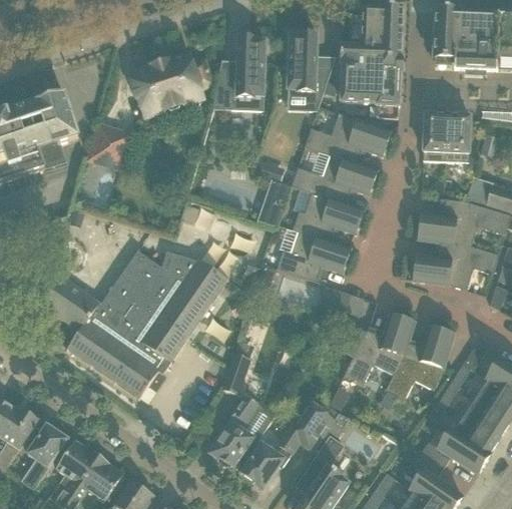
[(436,12),(404,10),(404,8),(381,7),(381,9),(363,9),(362,46),(342,45),(341,63),(343,63),(342,101),(377,103),(377,105),(426,107),(423,160),(469,162),(471,116),(511,122),(511,12),(498,12),(498,14),(459,13),(459,11),(436,10),(436,12)]
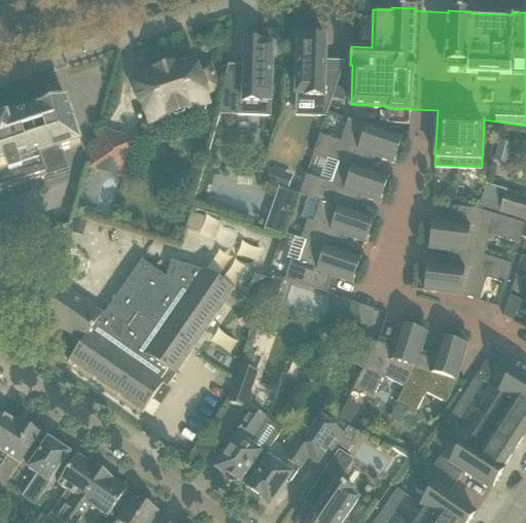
[(316,95),(316,113),(326,113),(340,74),(342,68),(325,67),(326,36),(323,36),(323,32),(311,32),(310,35),(308,35),(308,37),(297,37),(296,92),(306,92),(306,94),(316,95)]
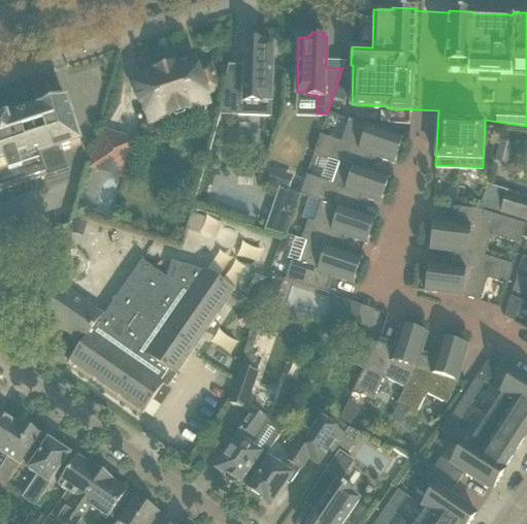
[(231,83),(230,108),(271,110),(273,42),(264,42),(264,39),(245,39),(244,63),(242,63),(241,83),(231,83)]
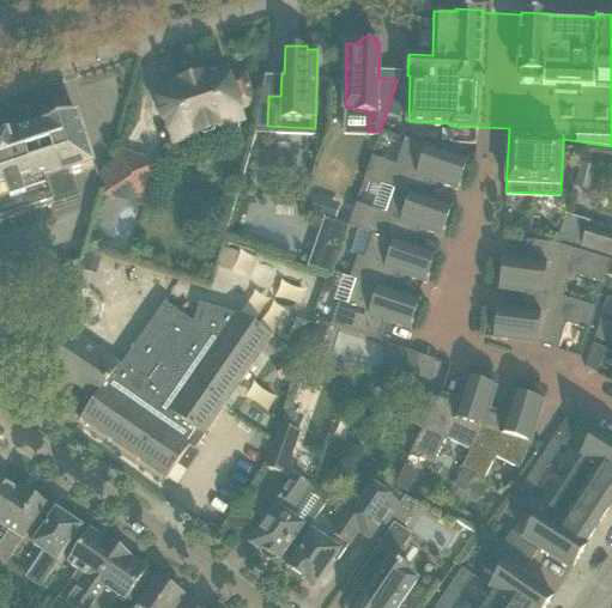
[(249,101),(253,95),(247,77),(241,73),(229,77),(225,66),(158,87),(175,138),(201,129),(205,132),(214,128),(217,125),(223,122),(224,128),(228,128),(237,126),(240,122),(238,117),(242,116),(238,104),(249,101)]
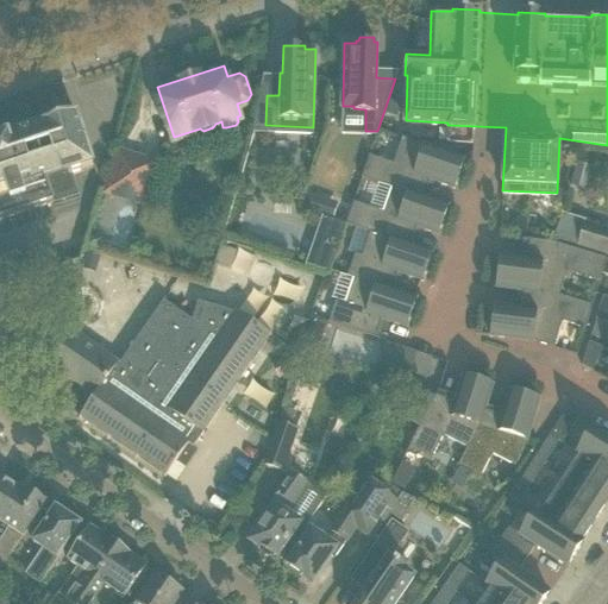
[(94,164),(77,113),(0,138),(0,216),(52,200),(75,193),(70,177),(71,177),(69,172),(94,164)]
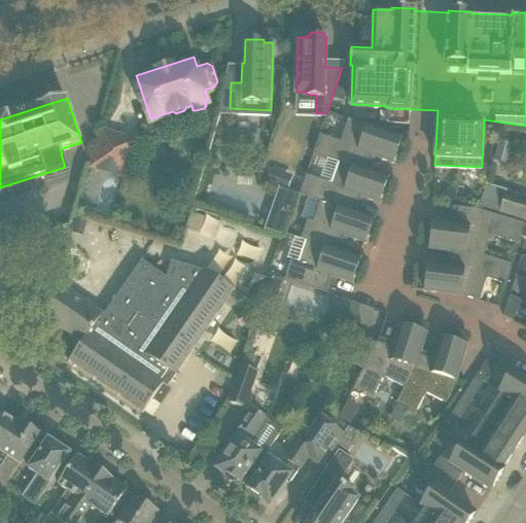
[(341,139),(320,132),(313,151),(339,160),(340,159),(366,168),(366,167),(372,152),(393,160),(401,135),(348,116),(341,139)]
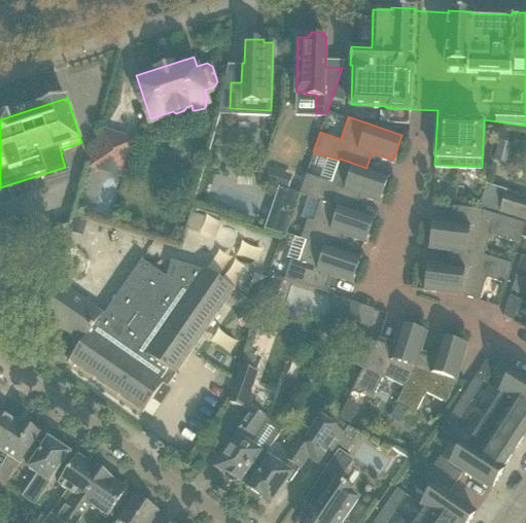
[(90,165),(127,176),(138,137),(101,127),(90,165)]
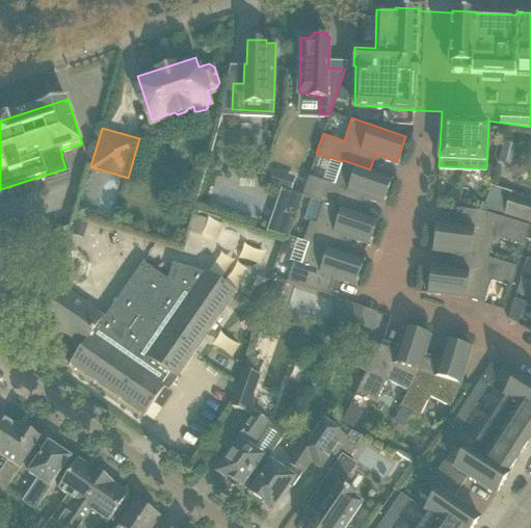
[(514,141),(503,139),(499,160),(510,162),(514,141)]
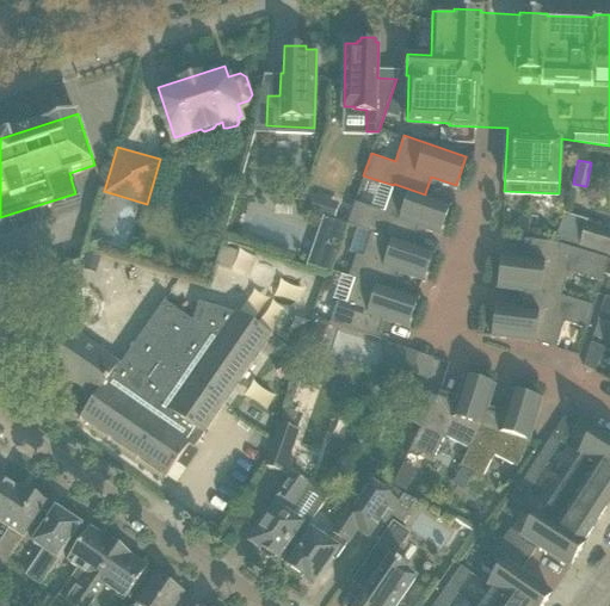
[(310,184),(302,206),(324,214),(347,222),(355,199),(310,184)]
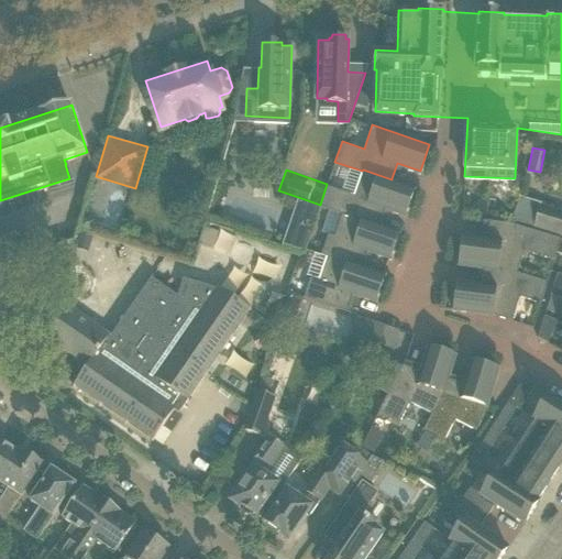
[(354,194),(327,184),(320,205),(342,212),(342,211),(376,222),(377,222),(383,206),(406,214),(415,187),(392,178),(392,179),(363,170),(362,171),(354,194)]
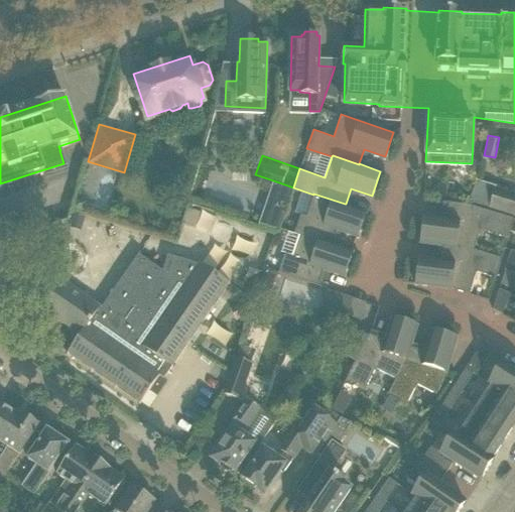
[(477,177),(470,200),(514,213),(514,192),(496,185),(497,183),(477,177)]
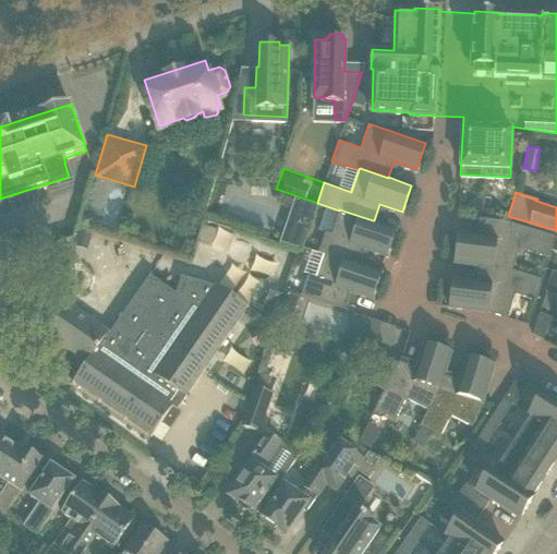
[(295,195),(288,218),(310,225),(317,203),(295,195)]
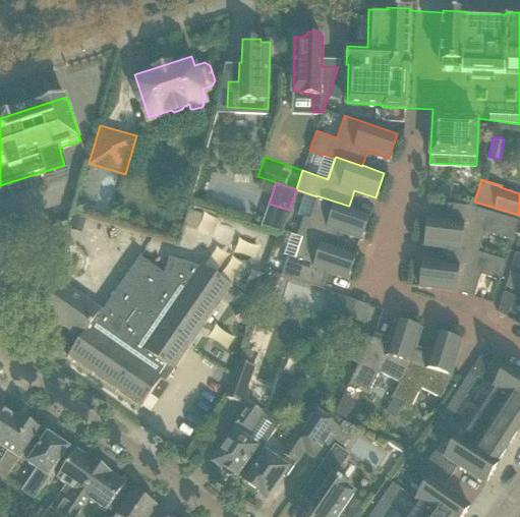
[(439,185),(438,197),(450,198),(451,186),(439,185)]
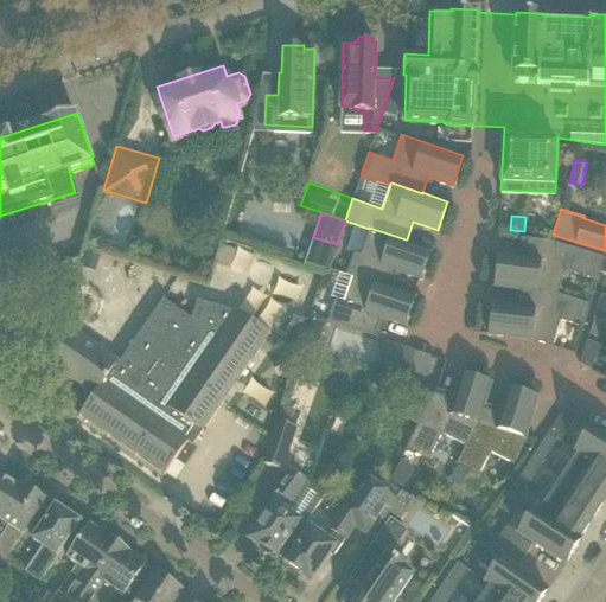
[(528,224),(527,234),(544,236),(546,225),(528,224)]
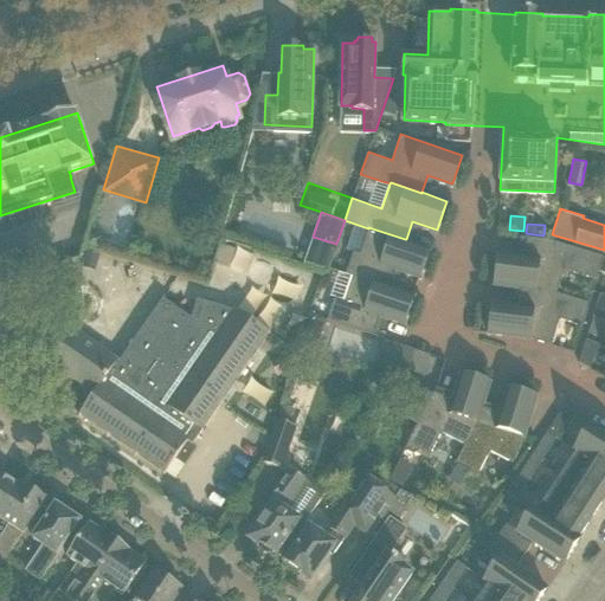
[(368,227),(368,228),(360,252),(353,250),(346,272),(353,275),(353,273),(390,285),(396,267),(420,276),(431,247),(406,239),(405,239),(368,227)]
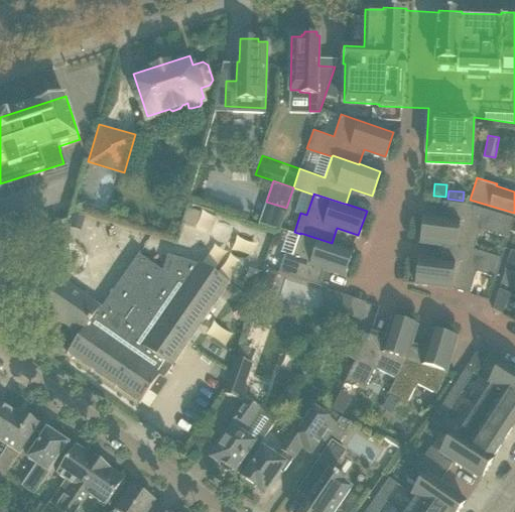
[(76,196),(73,207),(84,210),(87,199),(76,196)]
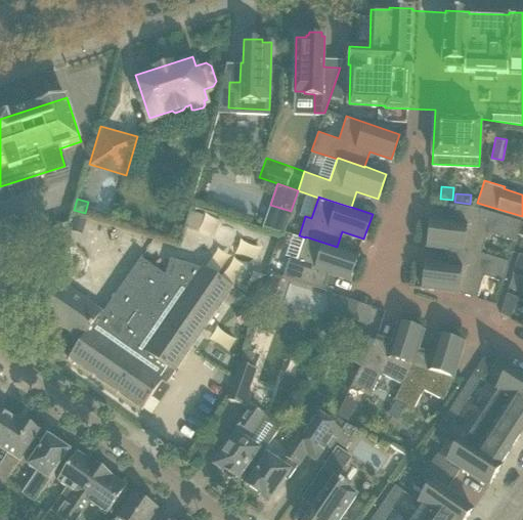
[(481,253),(482,252),(488,230),(516,240),(518,232),(522,220),(476,206),(450,203),(449,205),(455,205),(453,221),(431,218),(428,245),(450,247),(469,249),(481,253)]
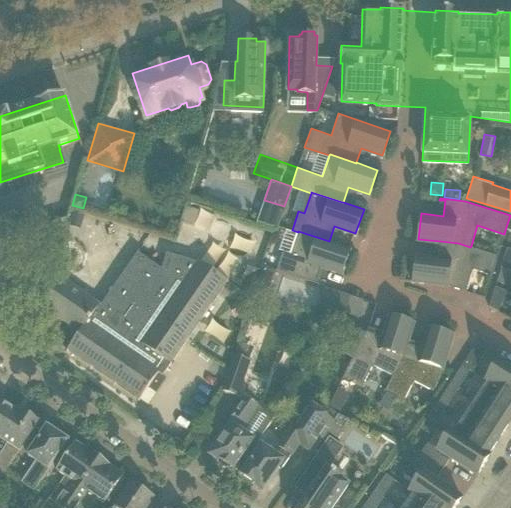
[(70,207),(66,219),(81,224),(85,211),(70,207)]
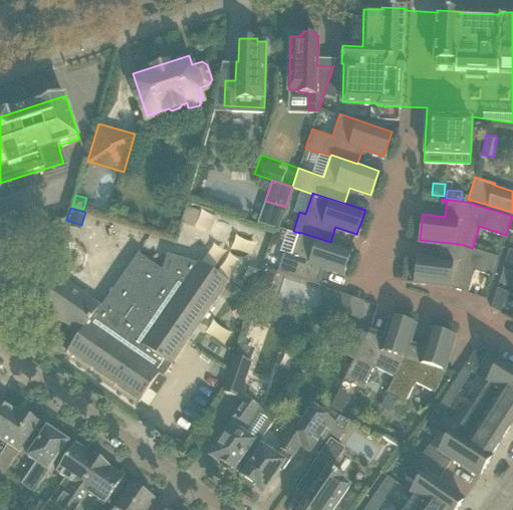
[(299,232),(299,233),(292,253),(286,251),(280,270),(316,282),(322,266),(343,273),(351,249),(330,242),(299,232)]
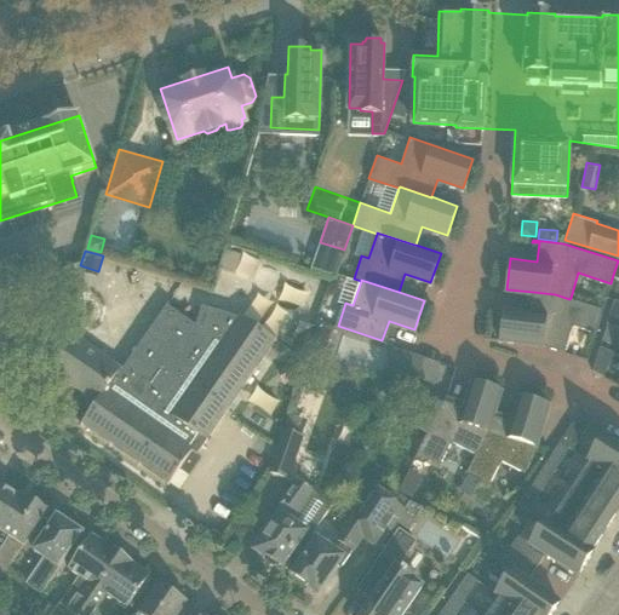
[(533,292),(531,311),(504,308),(500,339),(542,344),(565,351),(573,323),(596,331),(603,308),(571,298),(569,299),(555,294),(533,292)]
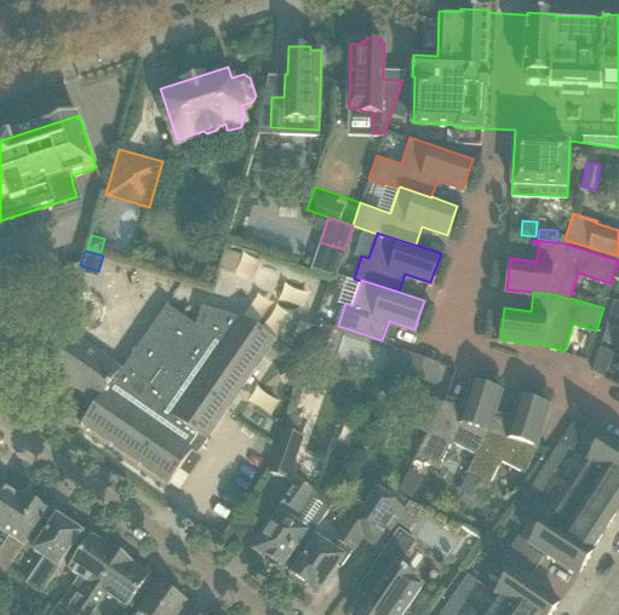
[(121,367),(62,326),(39,358),(97,398),(81,421),(168,482),(191,448),(198,452),(207,437),(206,436),(275,338),(240,314),(239,316),(201,304),(195,323),(166,303),(121,367)]
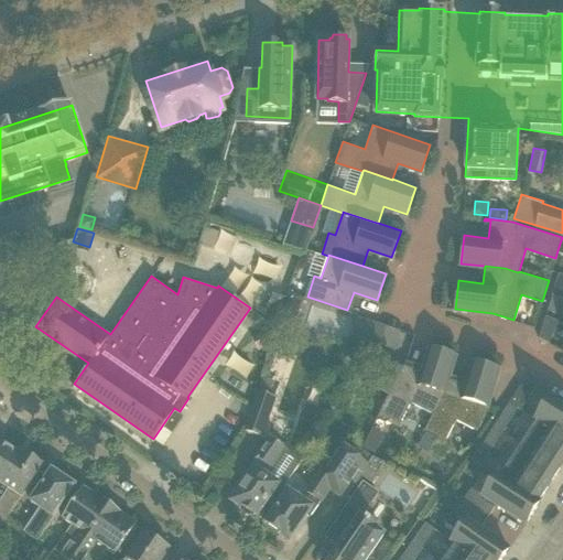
[(360,311),(354,329),(398,344),(404,327),(360,311)]
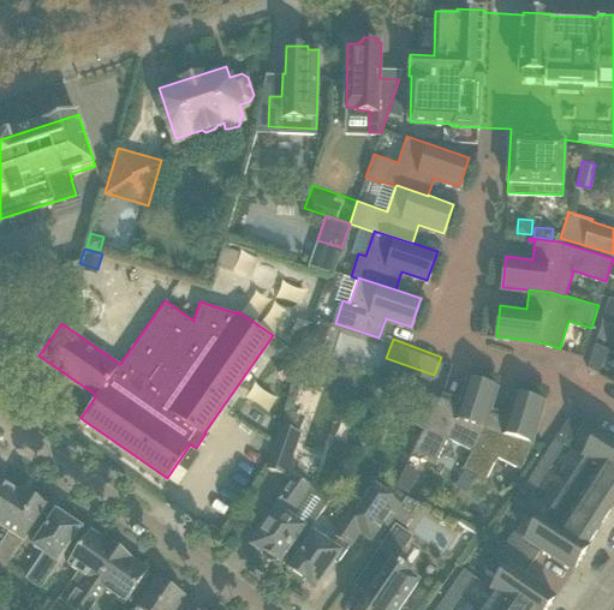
[(591,356),(590,357),(588,365),(600,371),(602,360),(591,356)]
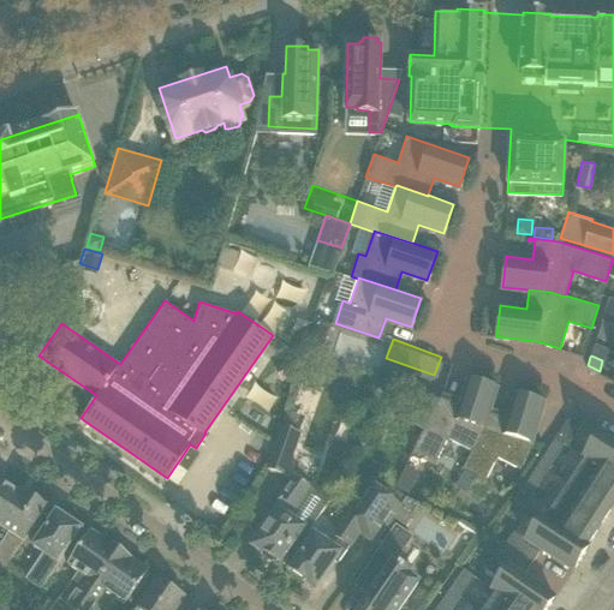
[(460,401),(440,395),(413,447),(436,459),(448,436),(472,448),(474,449),(483,430),(489,411),(498,386),(468,376),(460,401)]
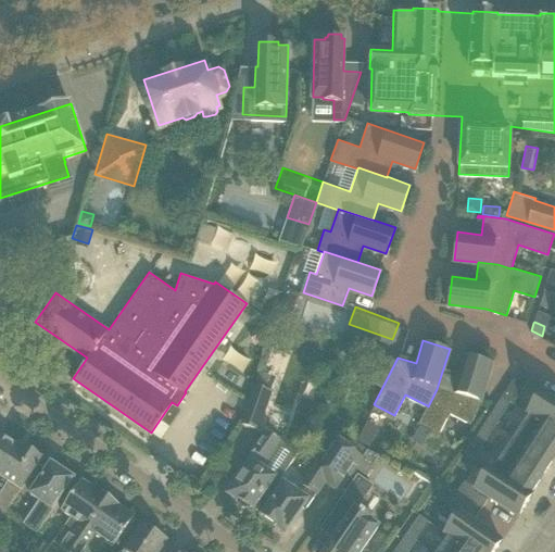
[(428,406),(427,405),(419,422),(420,422),(430,427),(439,431),(450,412),(470,423),(478,409),(493,362),(466,353),(458,377),(442,372),(437,389),(428,406)]
